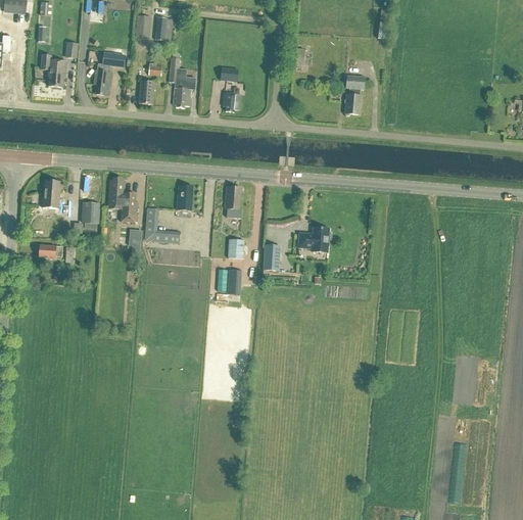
[(5,0),(4,9),(26,11),(27,0),(5,0)]
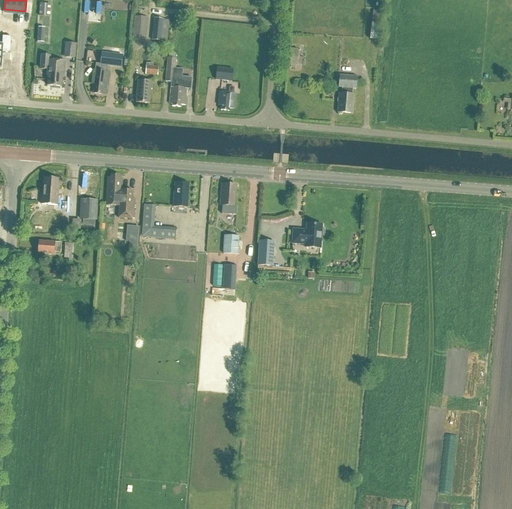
[(38,14),(49,15),(50,2),(39,1),(38,14)]
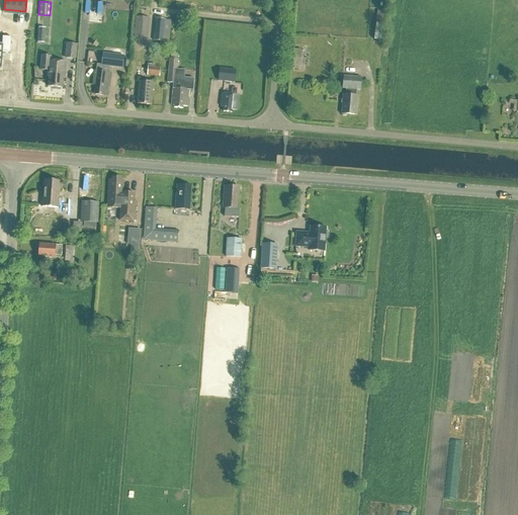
[(377,9),(376,20),(385,22),(386,10),(377,9)]
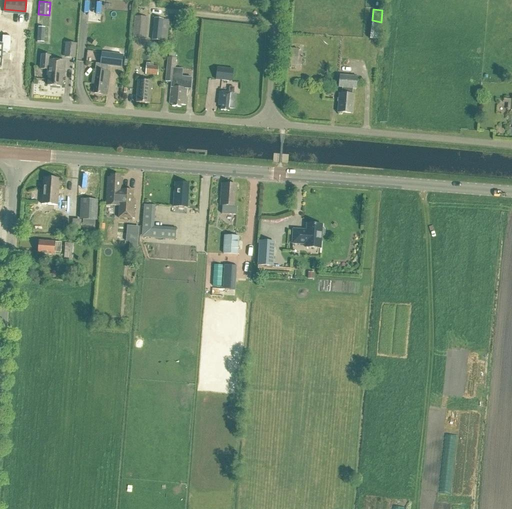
[(132,35),(145,36),(147,16),(134,14),(132,35)]
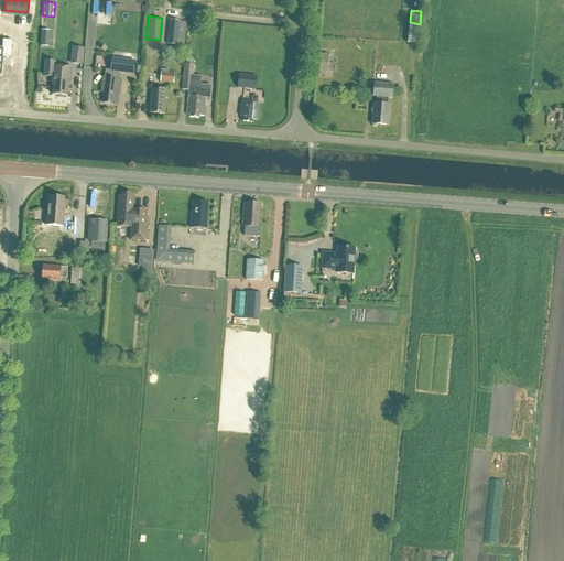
[(170,18),(167,42),(179,43),(181,19),(170,18)]
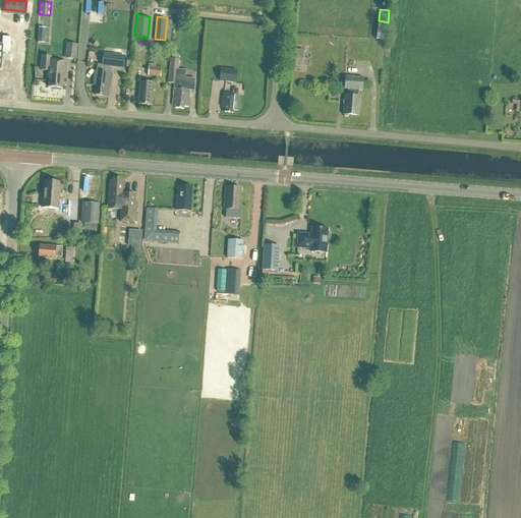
[(386,39),(388,22),(379,20),(377,38),(386,39)]
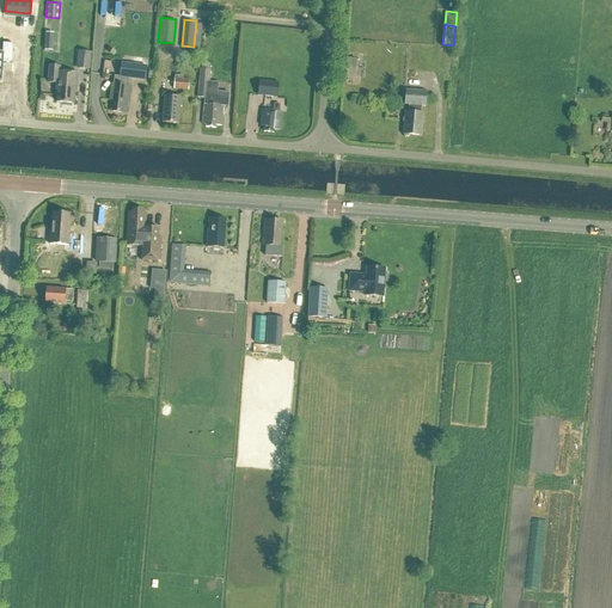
[(0,78),(1,78),(2,60),(12,61),(13,41),(2,41),(2,49),(0,49),(0,78)]
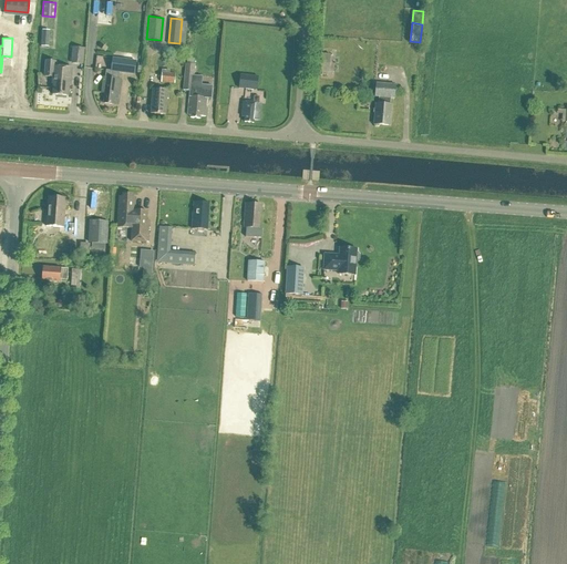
[(73,45),(72,61),(82,62),(84,47),(73,45)]
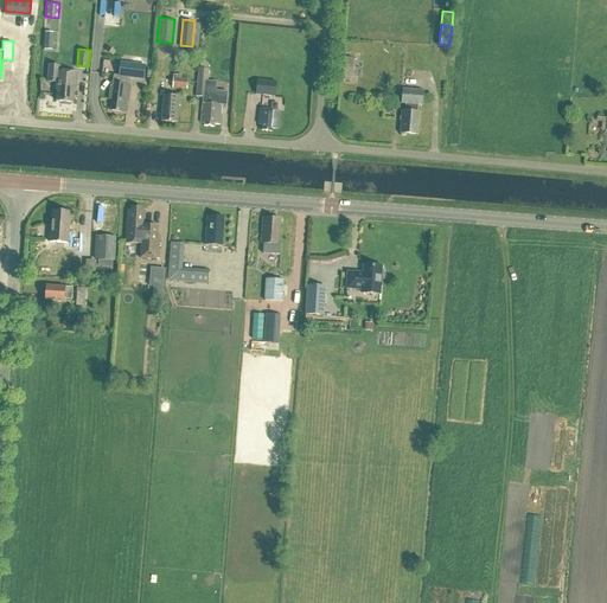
[(110,108),(120,109),(121,106),(126,107),(128,85),(126,84),(127,75),(144,77),(145,63),(121,59),(119,74),(113,72),(112,79),(110,79),(108,97),(112,97),(110,108)]
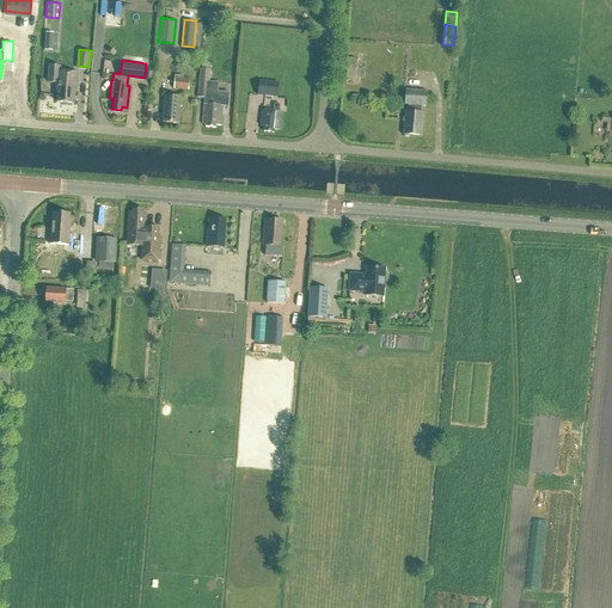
[(77,72),(59,71),(60,65),(48,63),(46,81),(54,81),(54,88),(57,88),(56,99),(73,102),(74,91),(75,91),(77,72)]
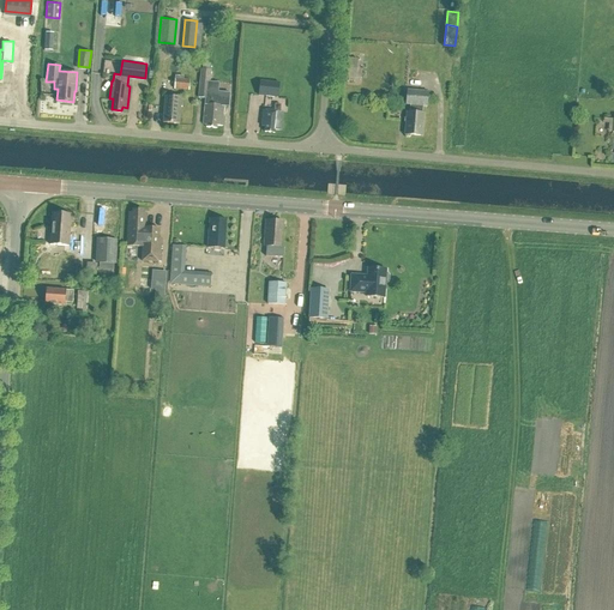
[(200,67),(198,95),(205,96),(209,96),(209,89),(211,67),(200,67)]
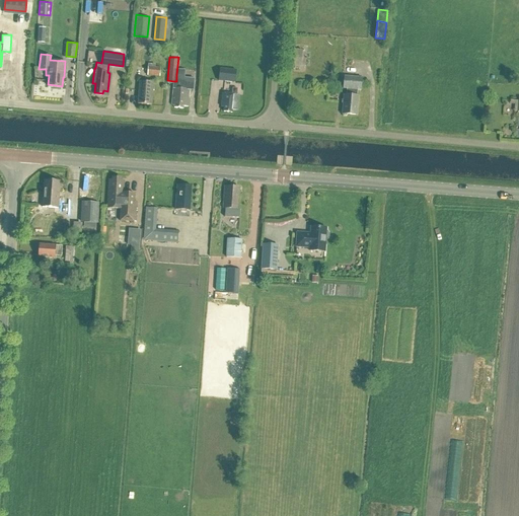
[(148,65),(147,73),(160,74),(161,66),(148,65)]
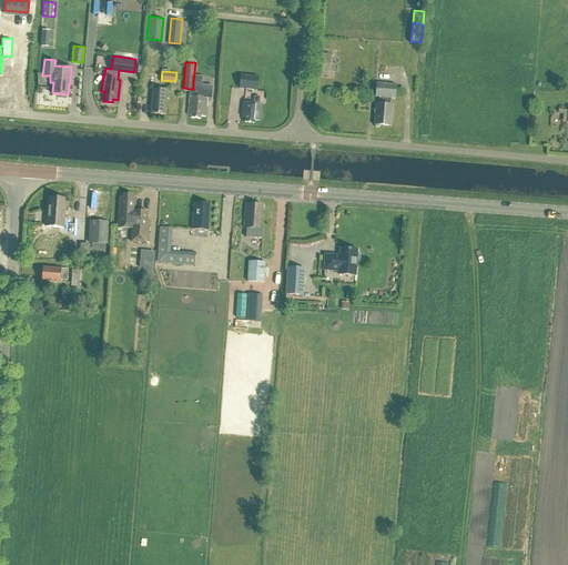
[(241,73),(239,86),(257,88),(259,74),(241,73)]
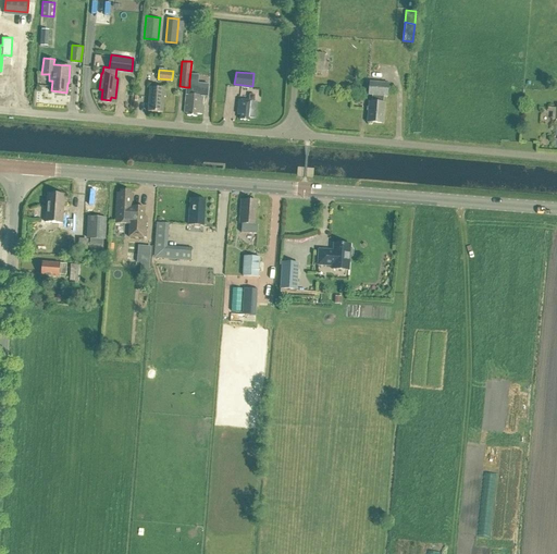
[(185,93),(184,111),(187,111),(186,113),(196,114),(196,112),(201,112),(202,95),(207,95),(208,82),(189,81),(189,87),(186,87),(185,93)]
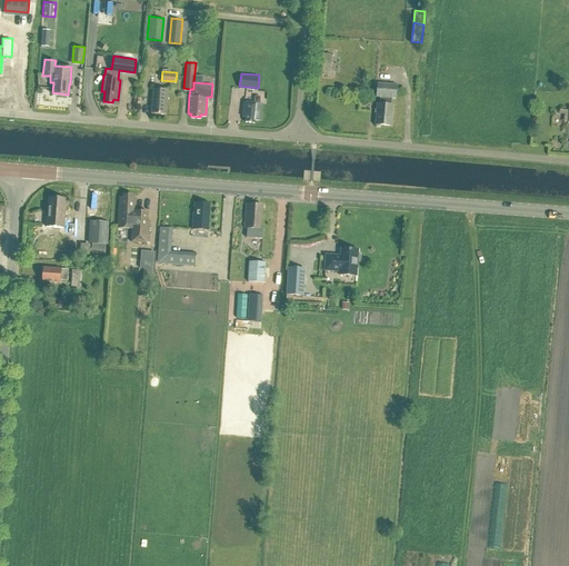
[(375,123),(390,125),(392,105),(391,105),(391,97),(395,97),(396,85),(377,82),(376,96),(379,96),(379,103),(376,103),(375,123)]
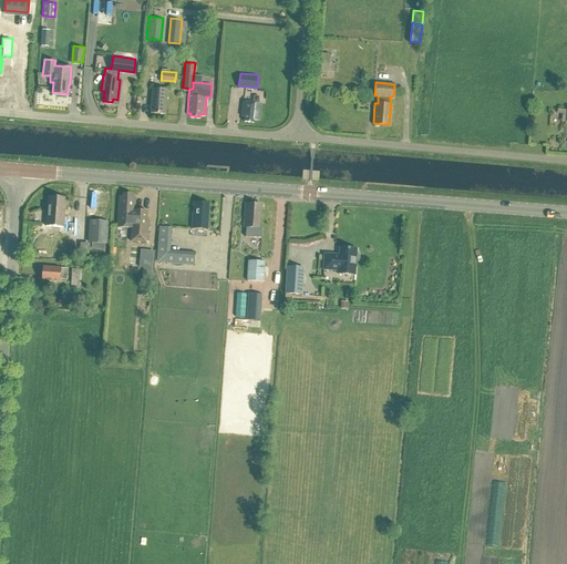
[(150,112),(165,113),(166,96),(168,96),(168,89),(152,88),(150,112)]
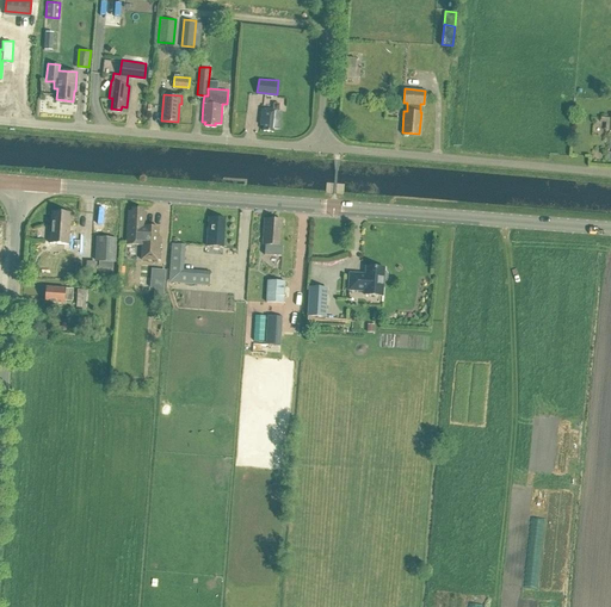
[(263,129),(272,130),(273,127),(279,128),(281,110),(278,110),(279,103),(273,101),(272,109),(261,107),(259,123),(263,124),(263,129)]
